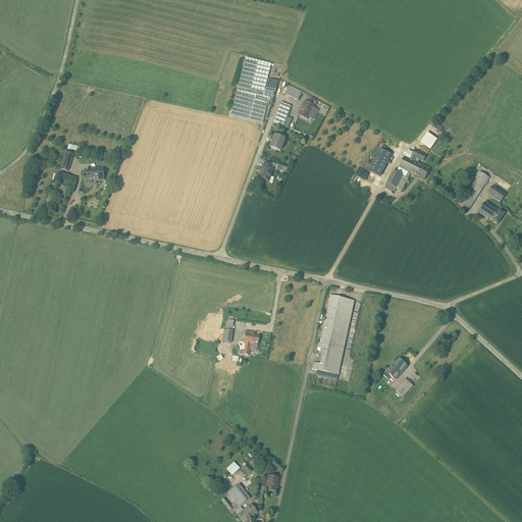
[(274,93),(276,82),(268,80),(265,90),(265,91),(274,93)]
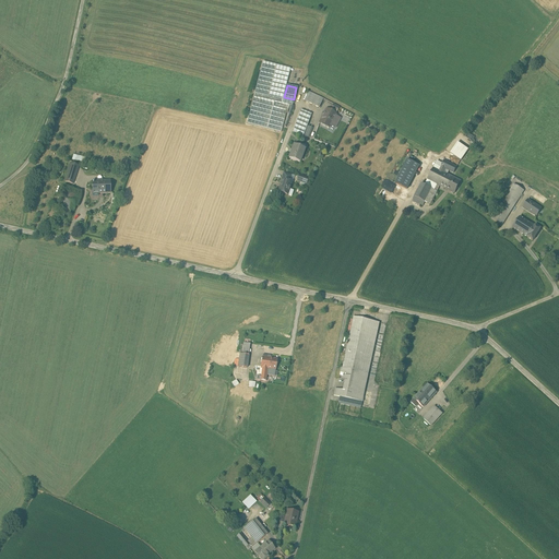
[(323,98),(309,92),(305,100),(319,108),(323,98)]
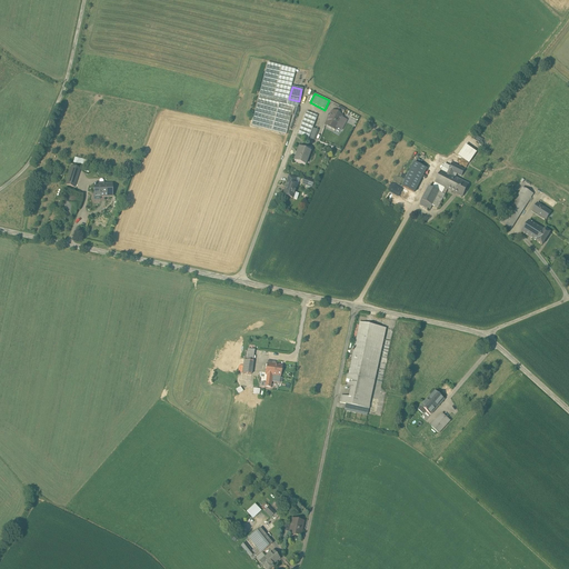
[(336,113),(342,117),(346,109),(339,107),(336,113)]
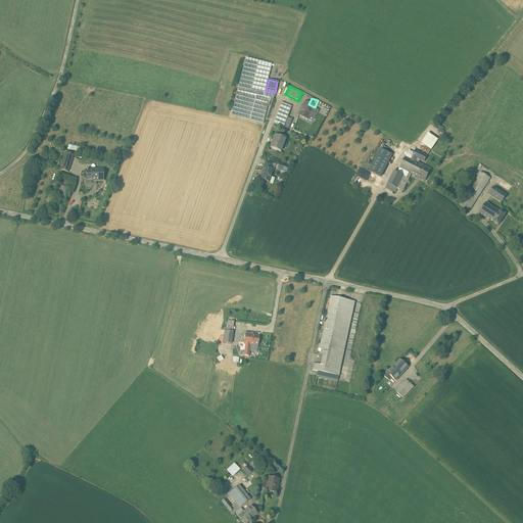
[(308,104),(305,102),(299,113),(308,119),(310,115),(314,108),(315,107),(308,104)]
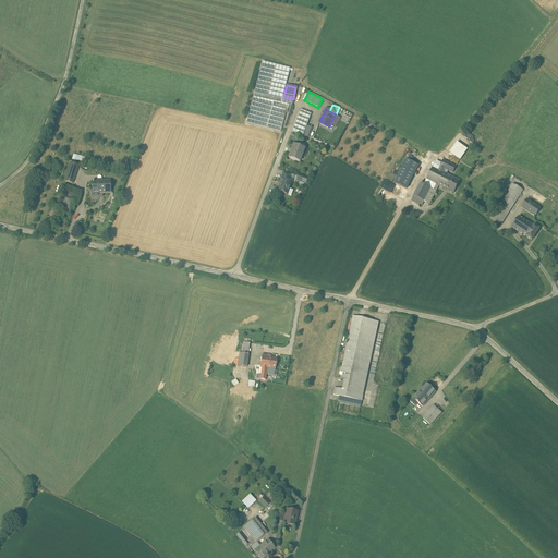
[(311,114),(300,110),(292,132),(303,136),(311,114)]
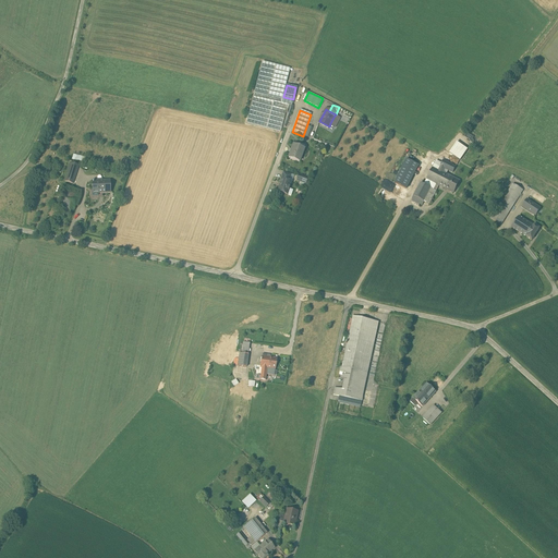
[(340,118),(335,116),(330,123),(336,126),(340,118)]
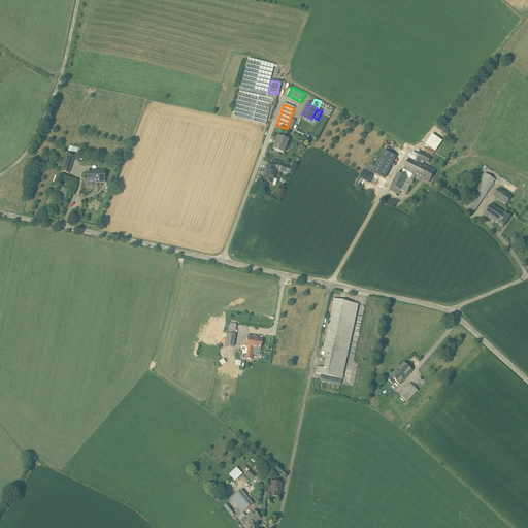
[(432,136),(431,135),(425,144),(435,152),(442,142),(432,136)]
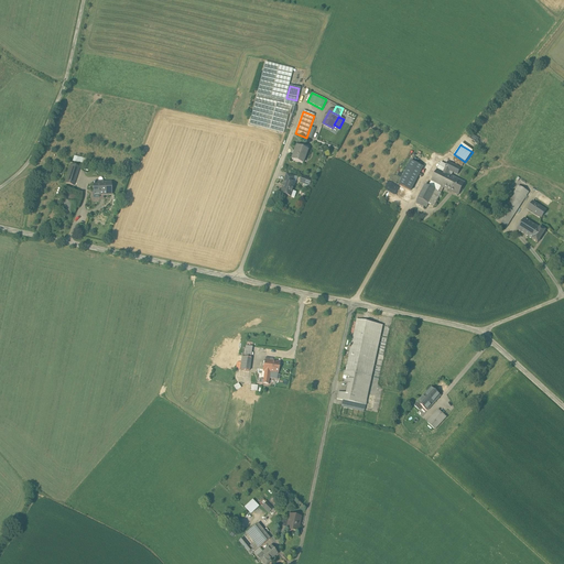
[(307,150),(296,147),(297,148),(295,154),(294,154),(292,160),(302,164),(302,163),(303,159),(304,159),(307,150)]
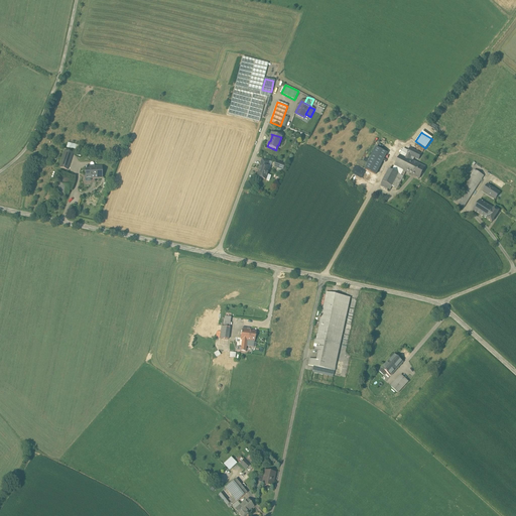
[(385,143),(373,164),(371,163),(368,170),(375,174),(389,148),(390,146),(385,143)]
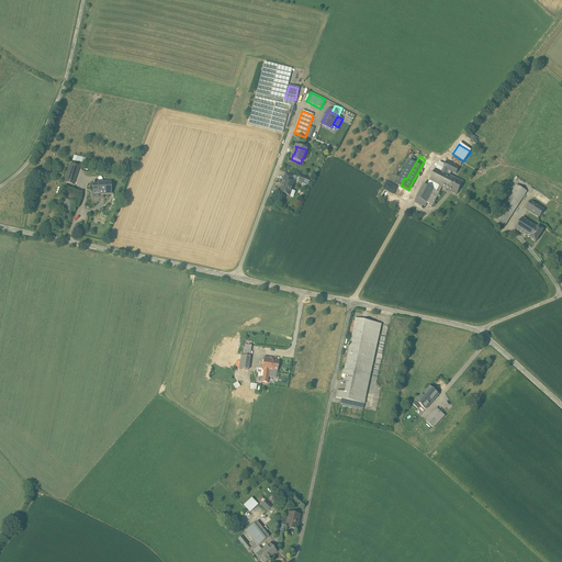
[(459,168),(446,161),(441,171),(445,173),(448,175),(448,173),(450,175),(451,171),(457,173),(459,168)]
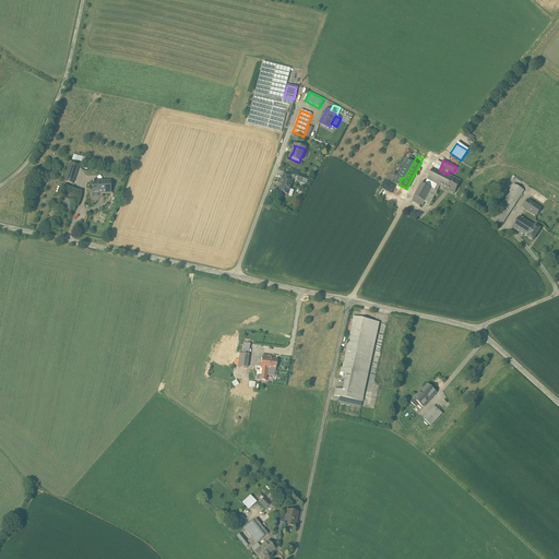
[(79,166),(70,164),(67,175),(68,175),(75,177),(79,166)]
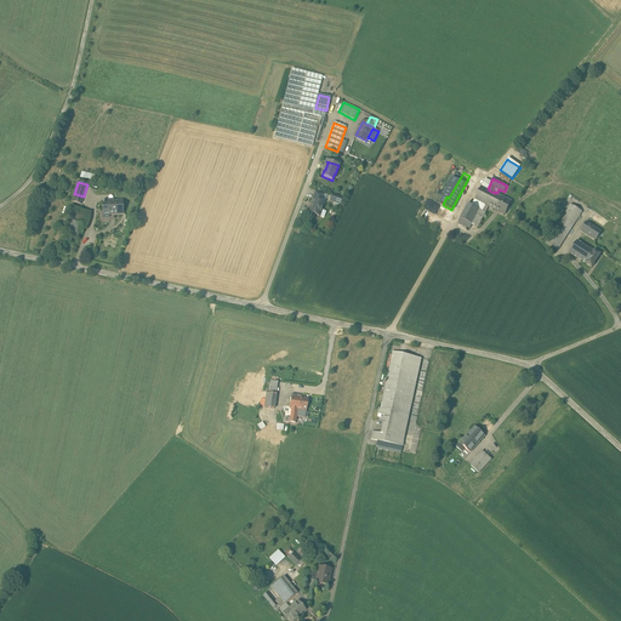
[(488,189),(482,187),(476,199),(472,206),(467,204),(457,223),(469,229),(472,224),(478,227),(485,212),(488,206),(485,205),(491,192),(488,189)]
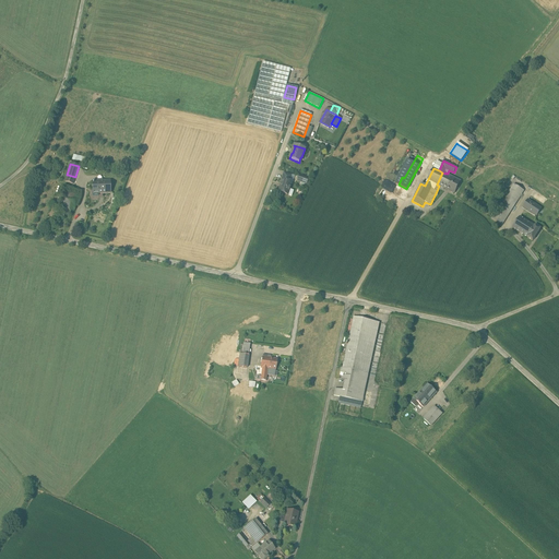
[(292,176),(284,173),(282,179),(283,180),(278,191),(287,194),(292,182),(289,181),(292,176)]
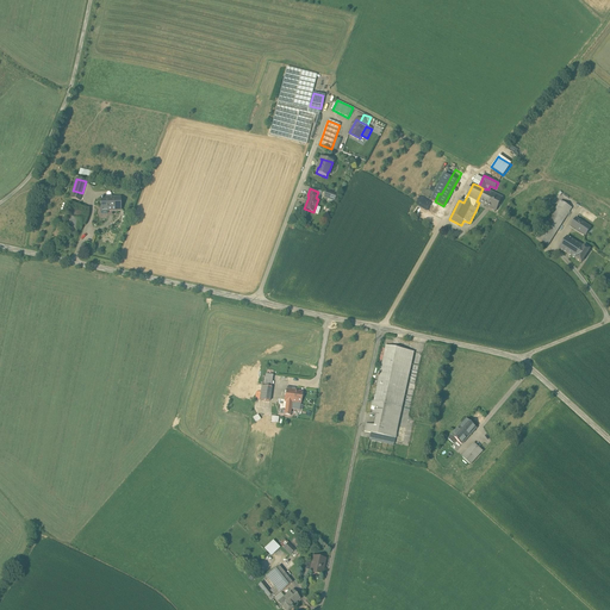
[(502,198),(489,190),(486,188),(486,190),(483,188),(477,201),(479,203),(496,211),(502,198)]
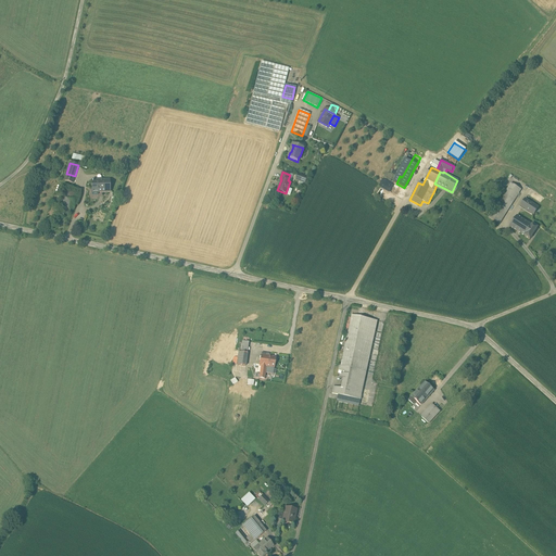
[(75,176),(67,174),(65,181),(73,184),(75,176)]
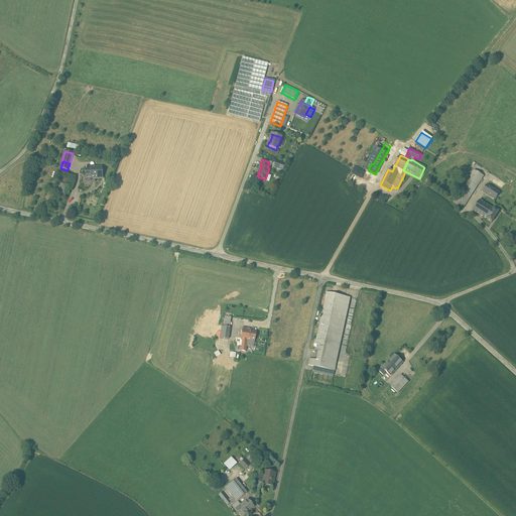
[(101,167),(85,168),(86,176),(85,176),(85,180),(86,181),(91,181),(91,180),(91,178),(102,178),(101,167)]
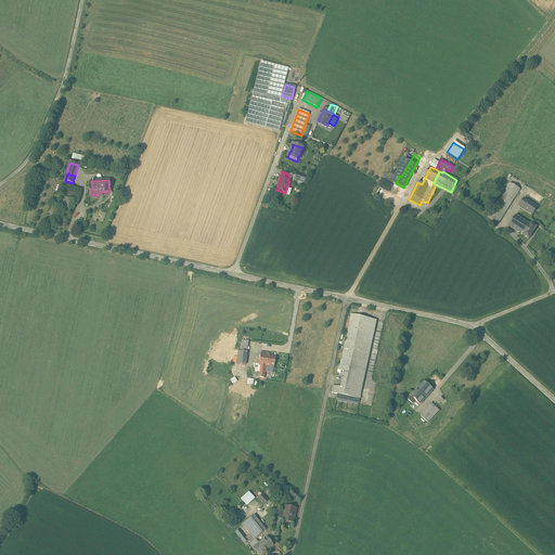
[(520,190),(511,183),(488,218),(498,223),(520,190)]
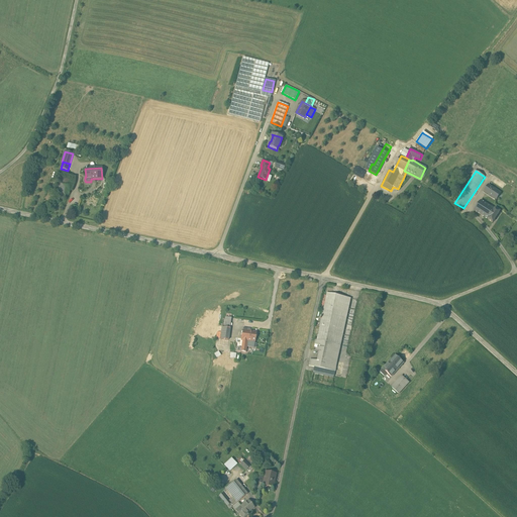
[(365,180),(375,184),(377,177),(368,173),(365,180)]
